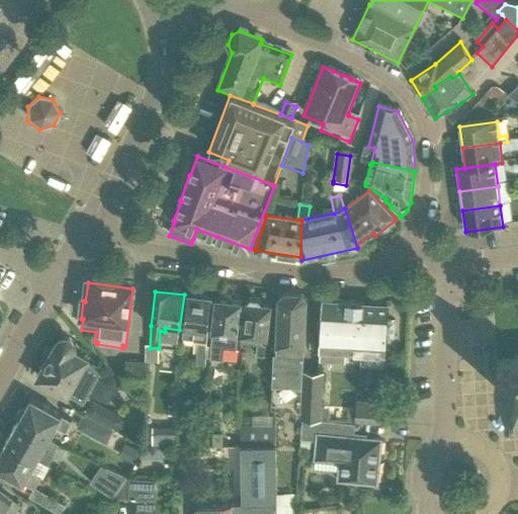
[(193,294),(189,296),(187,296),(182,340),(197,342),(196,367),(205,368),(206,344),(211,300),(202,298),(200,294),(193,294)]
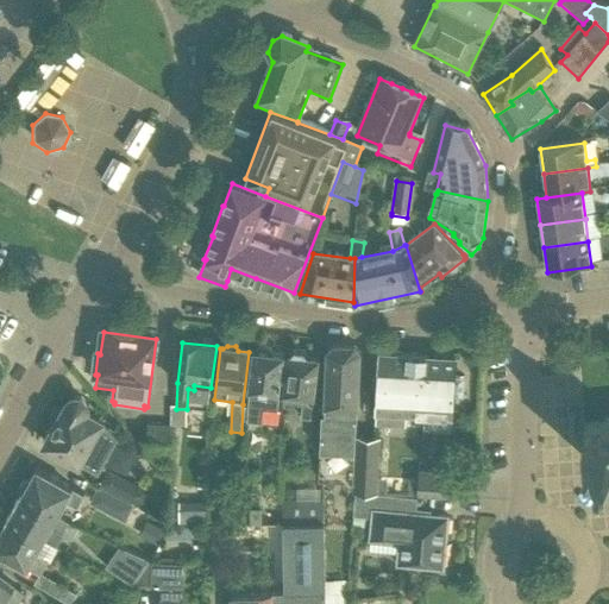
[(319,483),(353,485),(359,352),(355,347),(334,346),(327,352),(326,407),(325,416),(322,416),(319,483)]
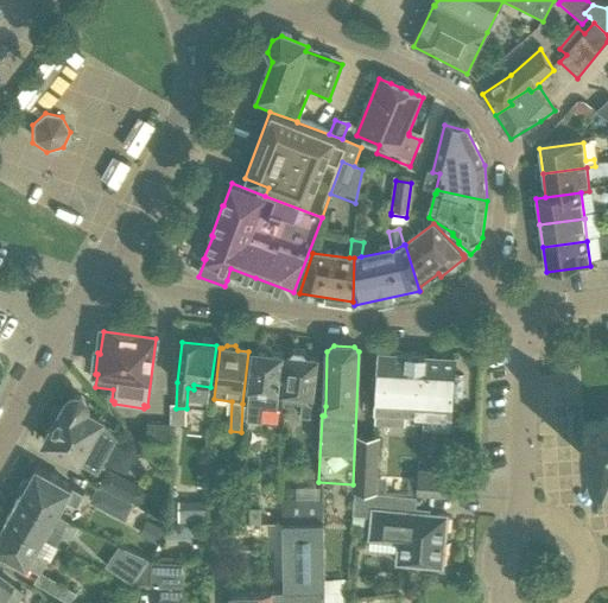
[(284,356),(271,354),(268,350),(259,349),(255,353),(253,351),(248,391),(251,391),(248,405),(248,424),(260,425),(263,411),(276,413),(278,394),(279,394),(284,356)]
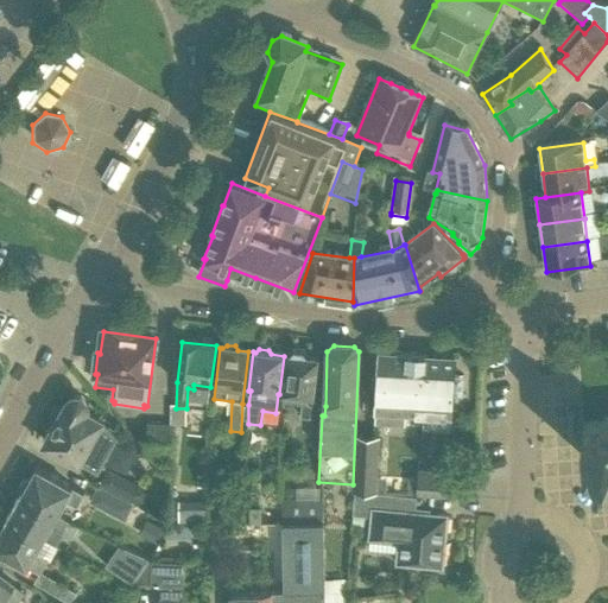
[(289,356),(283,404),(302,406),(302,420),(311,421),(318,366),(318,360),(308,359),(302,353),(296,353),(291,356),(289,356)]
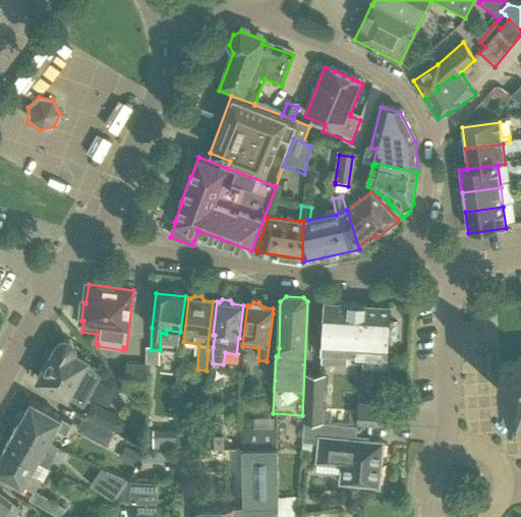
[(363,358),(366,307),(325,304),(322,354),(323,354),(322,365),(346,367),(346,357),(363,358)]
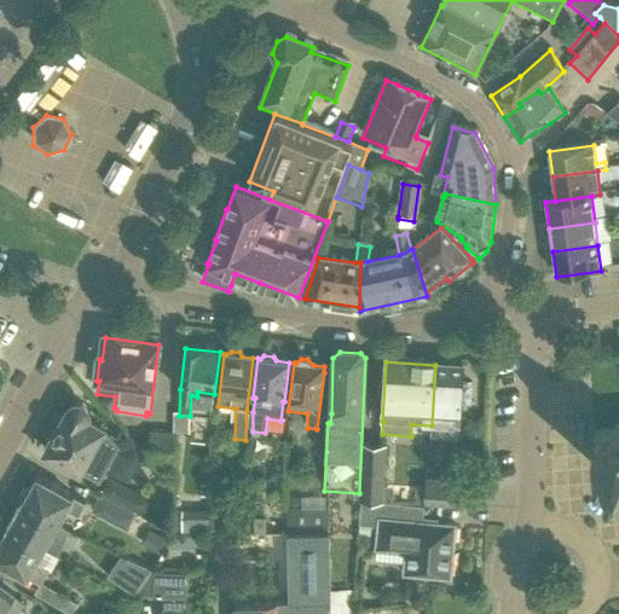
[(435,365),(432,426),(460,427),(461,406),(470,406),(472,388),(462,387),(463,366),(435,365)]
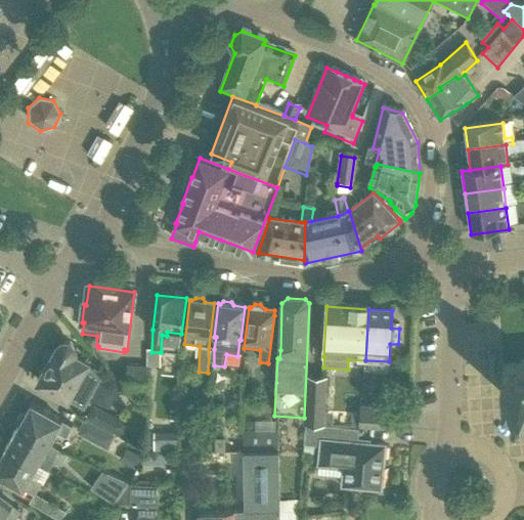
[(492,358),(521,357),(520,330),(491,331),(492,358)]
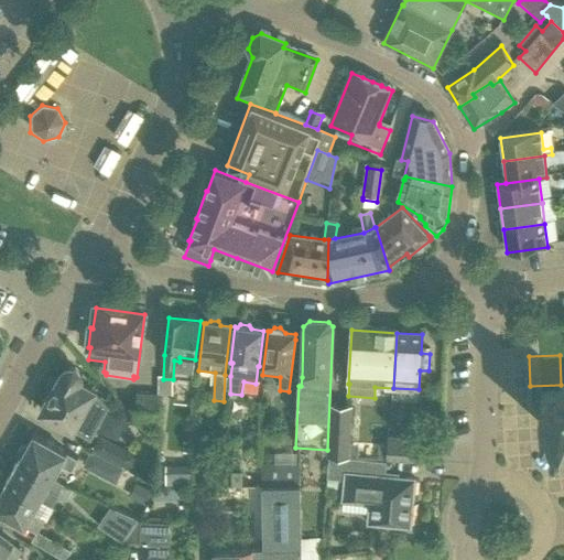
[(41,413),(73,432),(74,431),(93,441),(109,411),(101,402),(93,397),(94,394),(79,385),(80,380),(78,376),(75,372),(71,372),(66,373),(63,376),(41,413)]
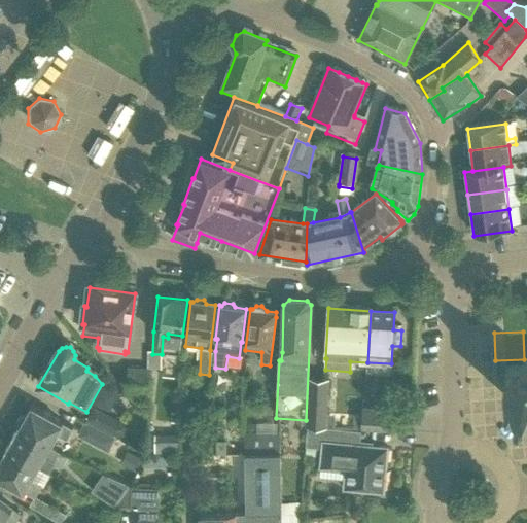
[(520,369),(504,371),(506,404),(526,402),(526,363),(525,364),(520,369)]
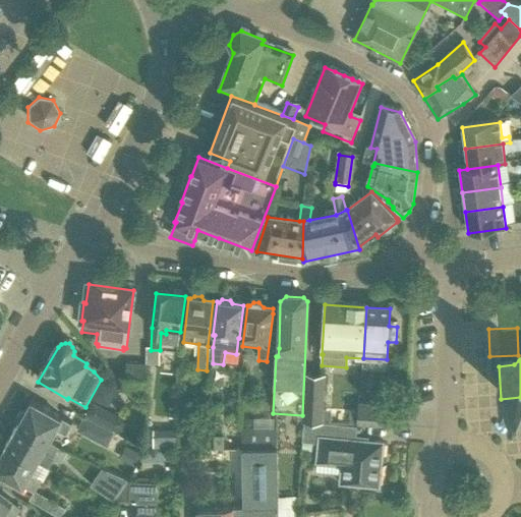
[(124,393),(147,394),(149,366),(126,366),(124,393)]
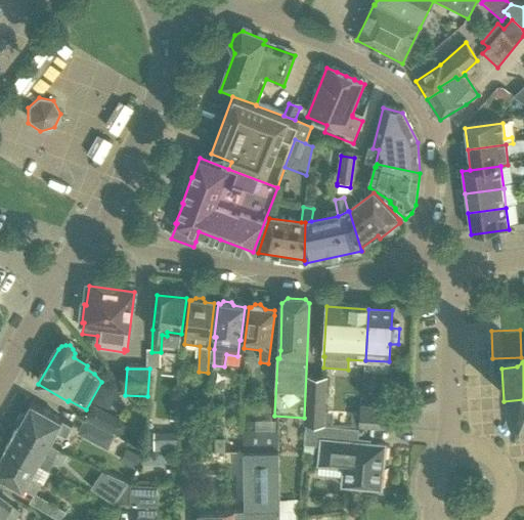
[(312,380),(309,428),(324,429),(325,416),(326,381),(312,380)]
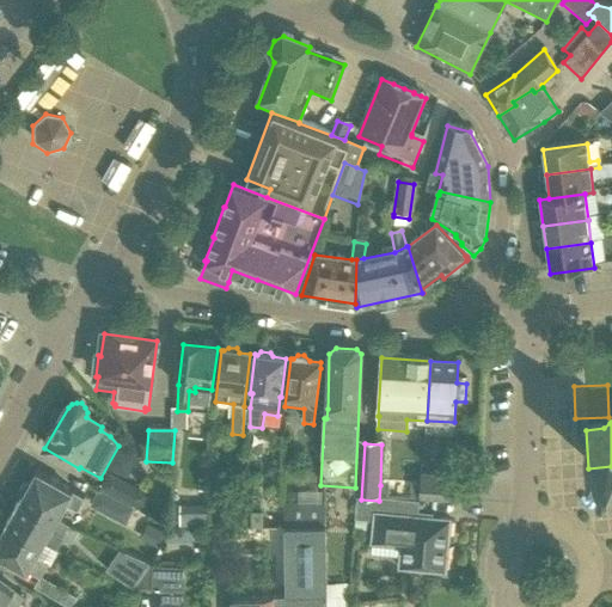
[(20,502),(56,521),(65,507),(78,514),(85,502),(72,495),(73,494),(37,473),(20,502)]
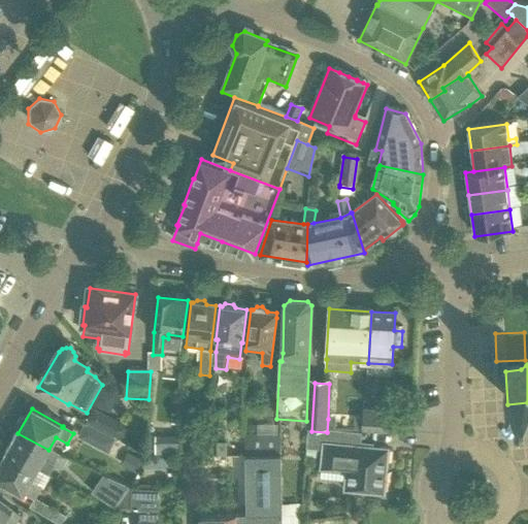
[(93,413),(86,426),(103,434),(110,422),(93,413)]
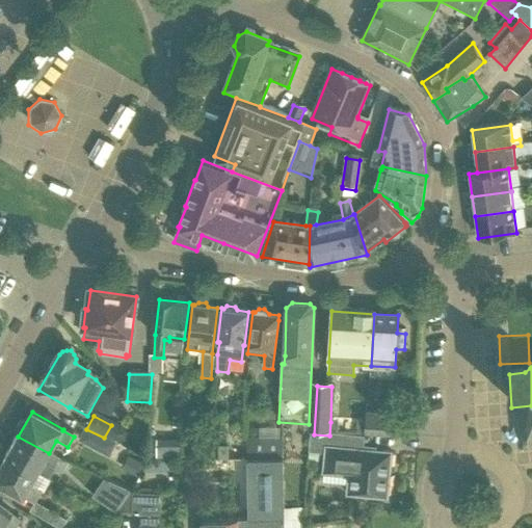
[(366,424),(365,438),(391,439),(392,424),(393,417),(367,416),(366,424)]
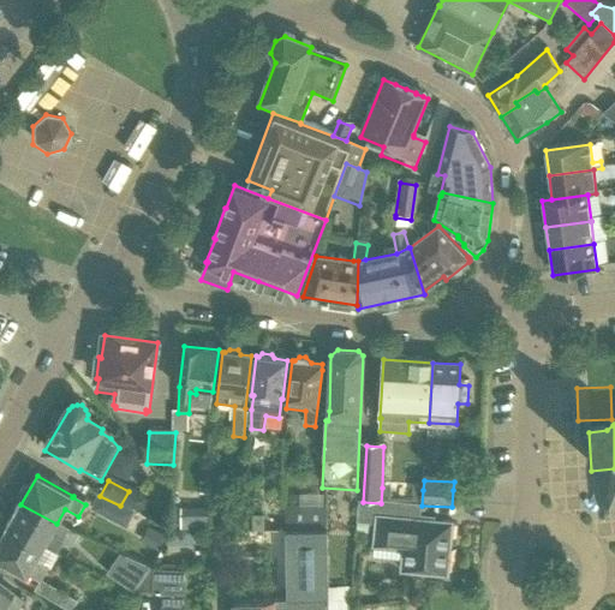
[(111,502),(100,497),(93,512),(102,518),(111,502)]
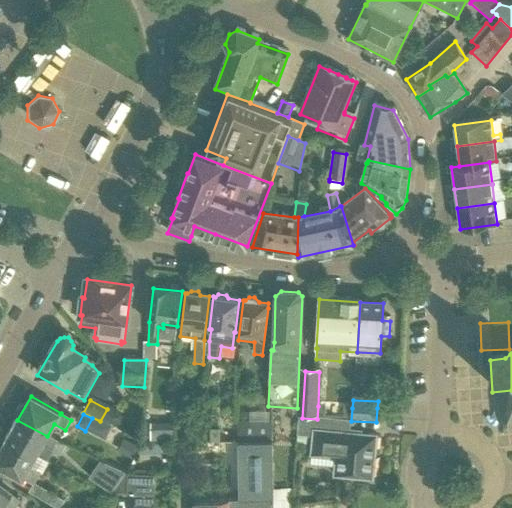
[(298,417),(297,438),(312,439),(311,452),(329,454),(335,462),(334,478),(372,482),(377,438),(329,434),(331,420),(317,419),(302,418),(298,417)]
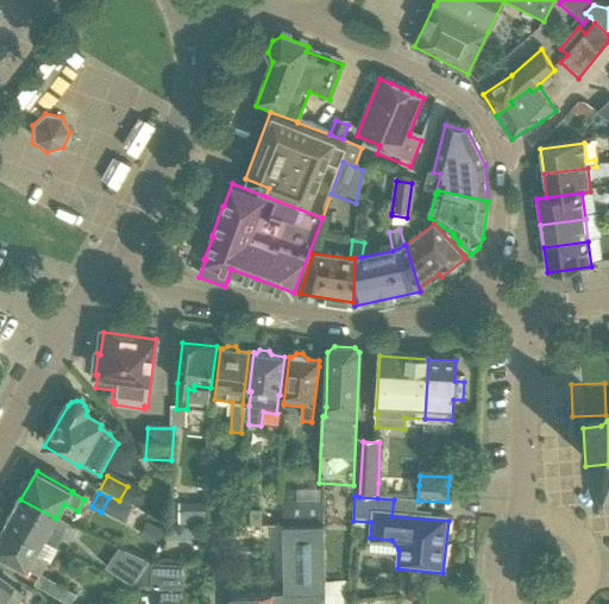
[(20,499),(7,523),(43,542),(57,551),(64,538),(62,536),(68,526),(56,518),(20,499)]
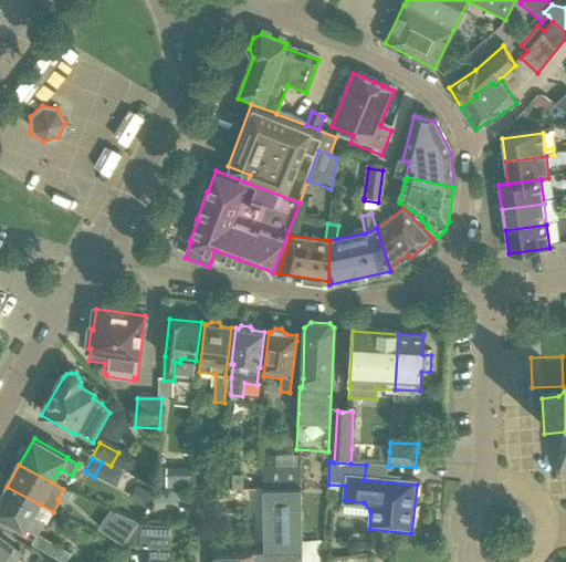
[(262,468),(262,490),(263,490),(263,491),(300,490),(300,468),(262,468)]
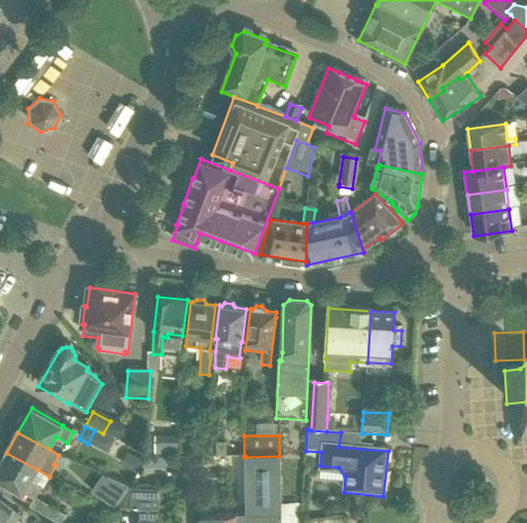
[(178,457),(178,445),(154,444),(154,457),(178,457)]
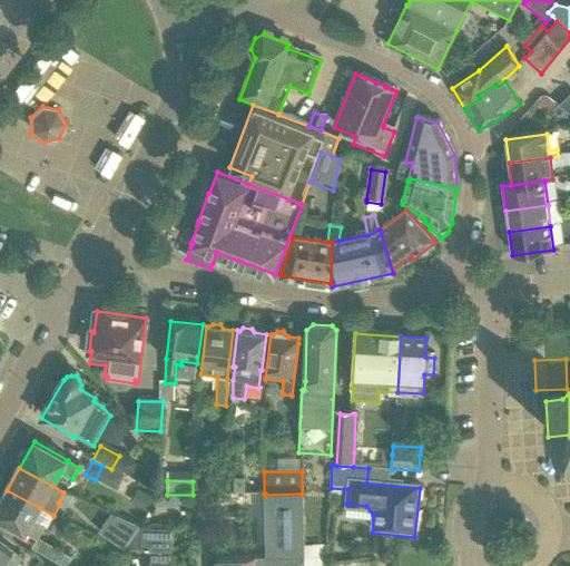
[(233,494),(244,494),(244,484),(233,484),(233,494)]
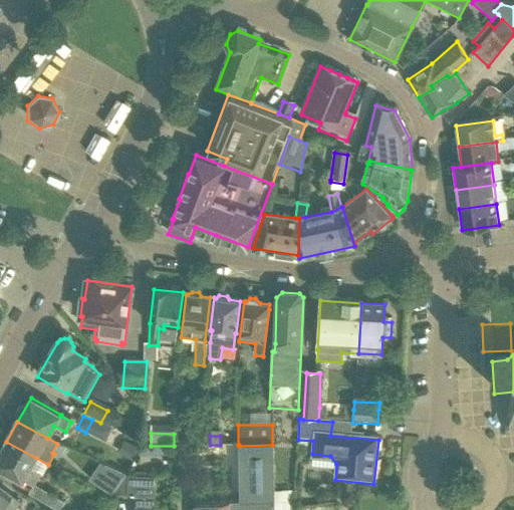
[(36,458),(6,442),(0,452),(0,468),(33,487),(40,476),(29,470),(36,458)]
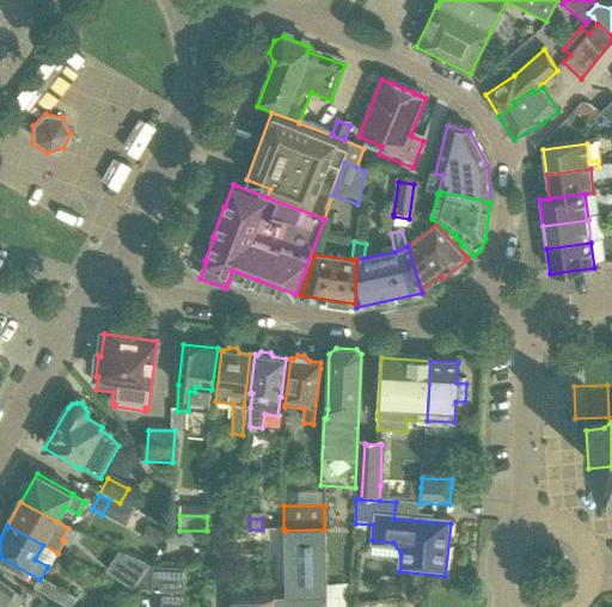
[(152,528),(145,544),(158,551),(166,537),(152,528)]
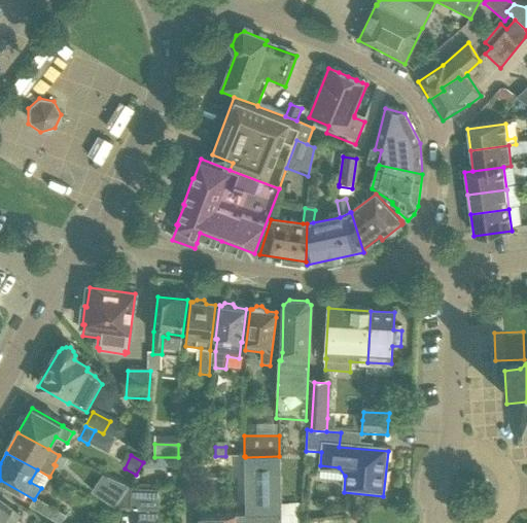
[(237,516),(201,516),(201,522),(281,522),(280,461),(280,456),(279,456),(245,457),(246,515),(237,515),(237,516)]
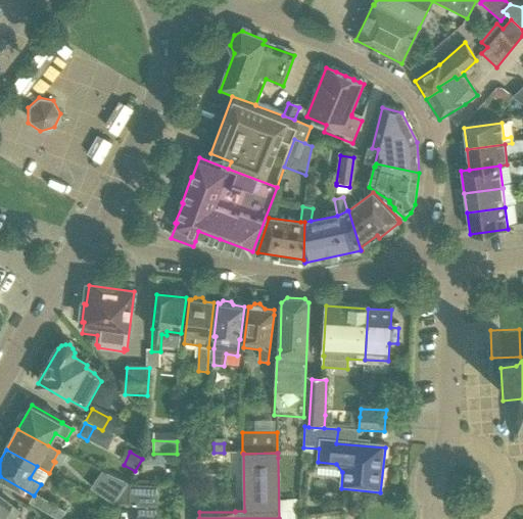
[(150,484),(173,484),(173,472),(150,472),(150,484)]
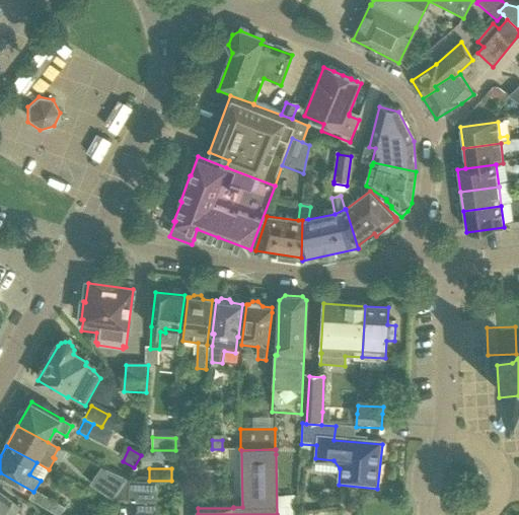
[(112,477),(99,497),(112,504),(125,485),(112,477)]
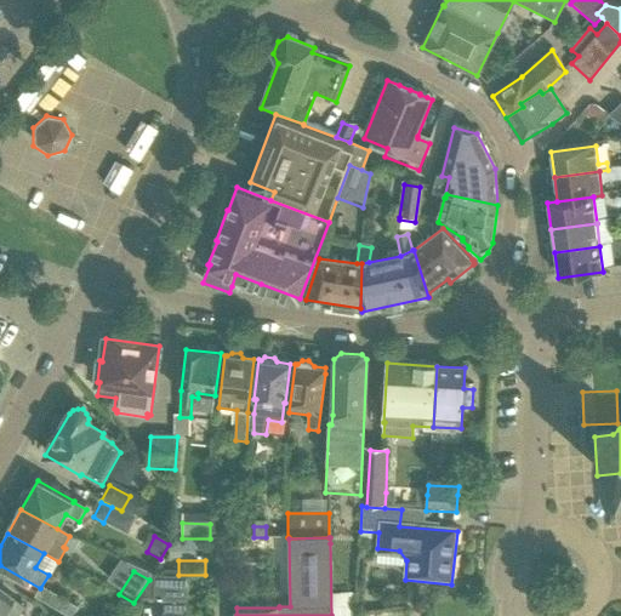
[(153,604),(165,604),(164,615),(186,615),(187,581),(153,580),(153,604)]
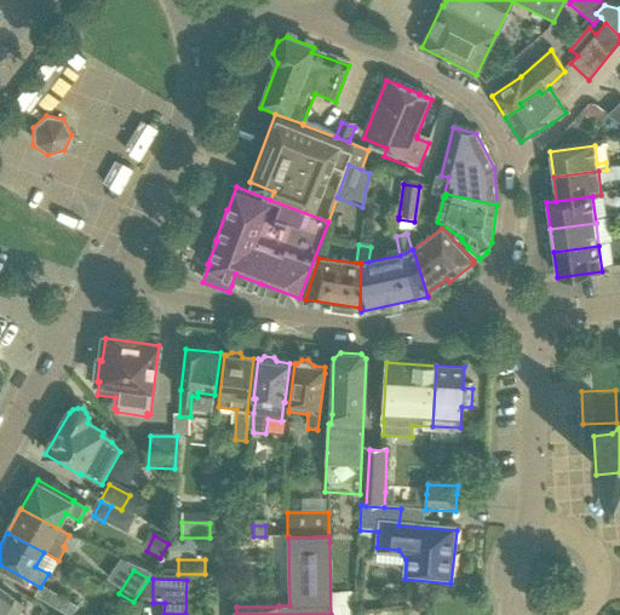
[(23,614),(28,608),(0,586),(0,614),(23,614)]
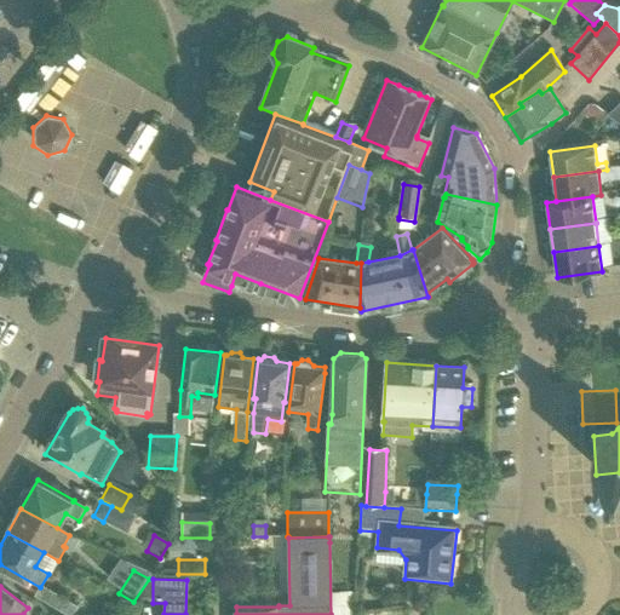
[(76,614),(79,609),(61,598),(55,609),(63,614),(76,614)]
